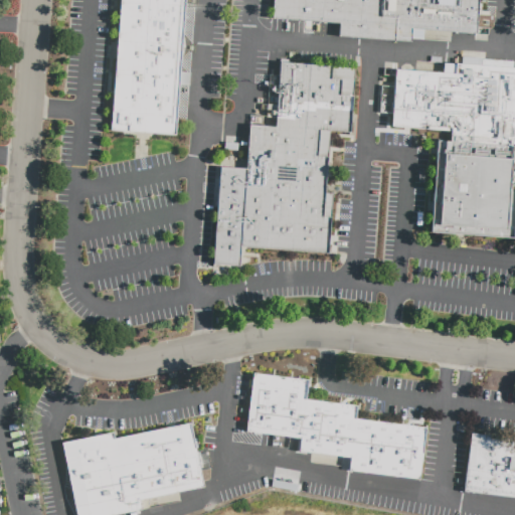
[(120,0),(182,0),(174,135),(111,130),(120,0)]
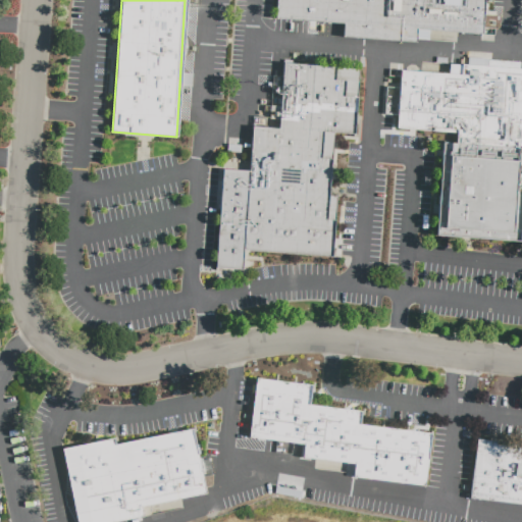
[(274,0),(273,20),(341,24),(340,39),(417,44),(419,27),(484,32),(485,0),(274,0)]
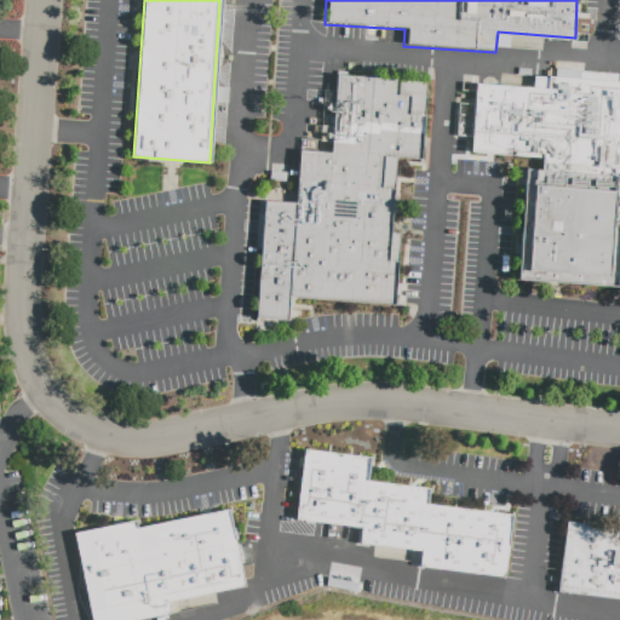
[(256,314),(283,316),(286,294),(394,305),(400,236),(392,233),(399,156),(417,159),(425,76),(329,67),(321,151),(297,149),(291,206),(265,204),(256,314)]
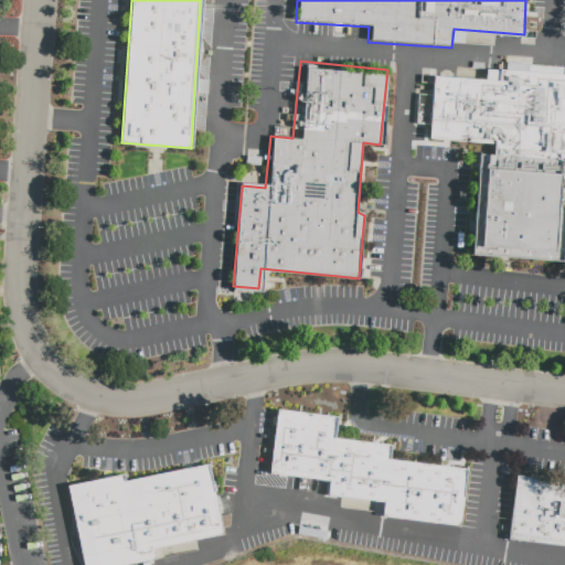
[(435,80),(430,138),(493,144),(492,153),(480,152),(472,254),(564,262),(564,246),(564,75),(498,71),(497,84),(435,80)]
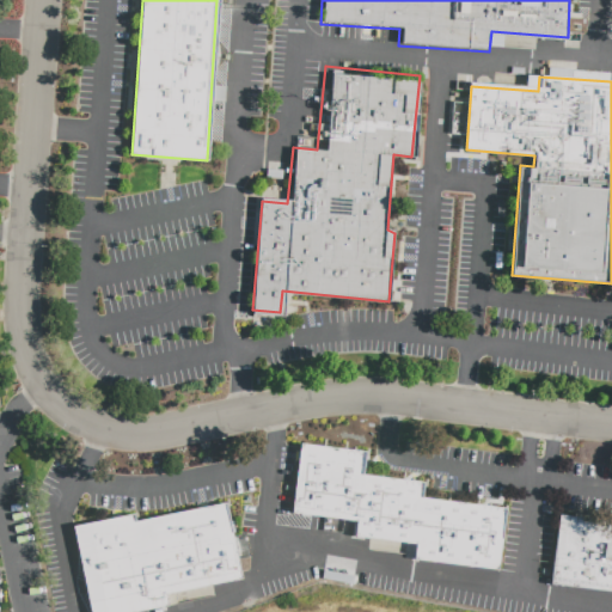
[(298,444),(292,512),(355,518),(354,536),(416,542),(415,558),(496,567),(502,508),(423,500),(426,482),(360,475),(362,451),(298,444)]
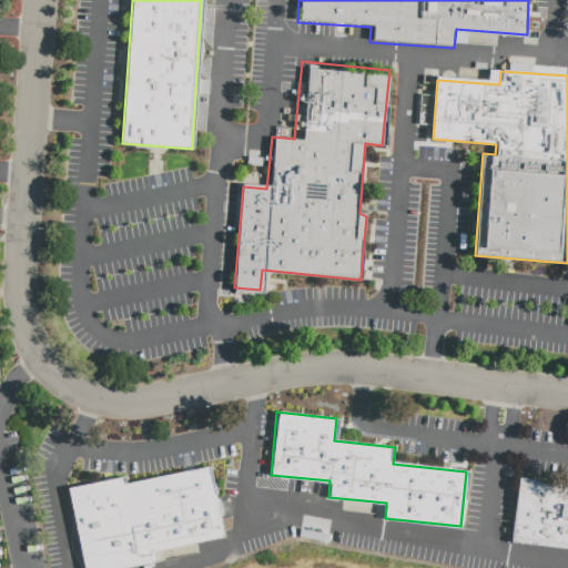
[(67,487),(82,567),(115,567),(152,560),(149,548),(223,533),(209,466),(128,483),(127,474),(67,487)]
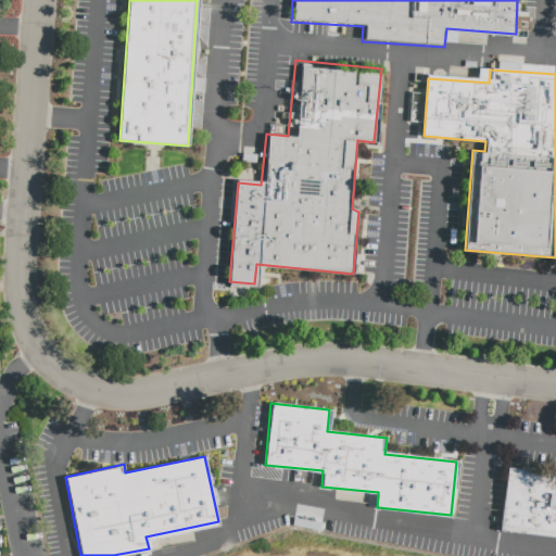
[(555,475),(509,469),(502,526),(555,532),(555,475)]
